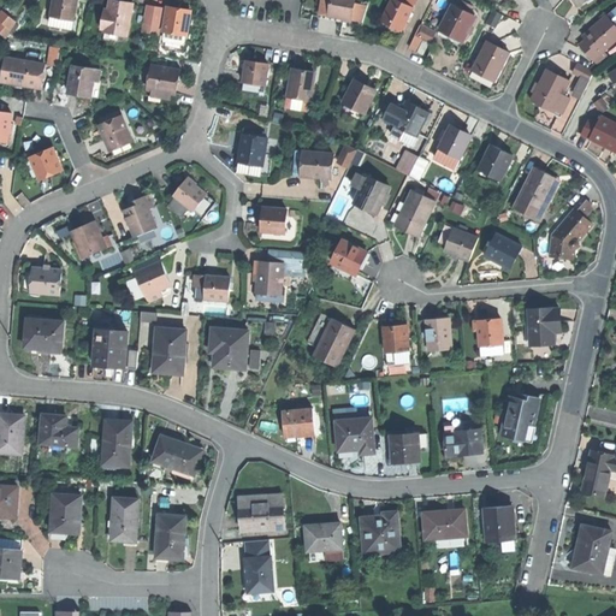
[(52,0),(49,24),(73,28),(77,0),(52,0)]
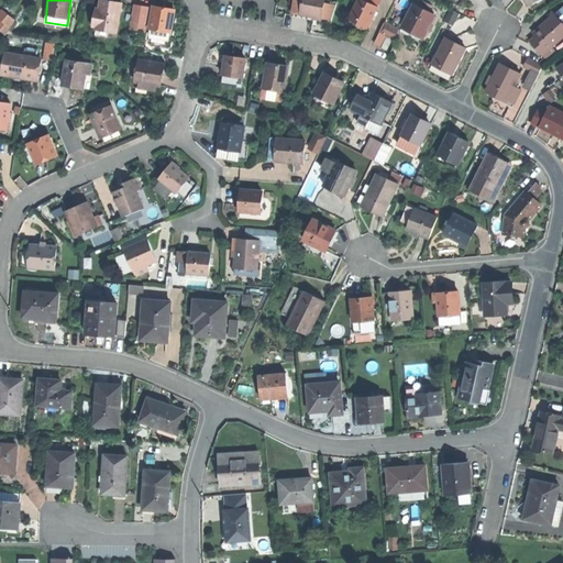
[(94,25),(97,26),(117,30),(118,30),(122,2),(112,0),(110,0),(101,0),(100,9),(97,8),(94,25)]
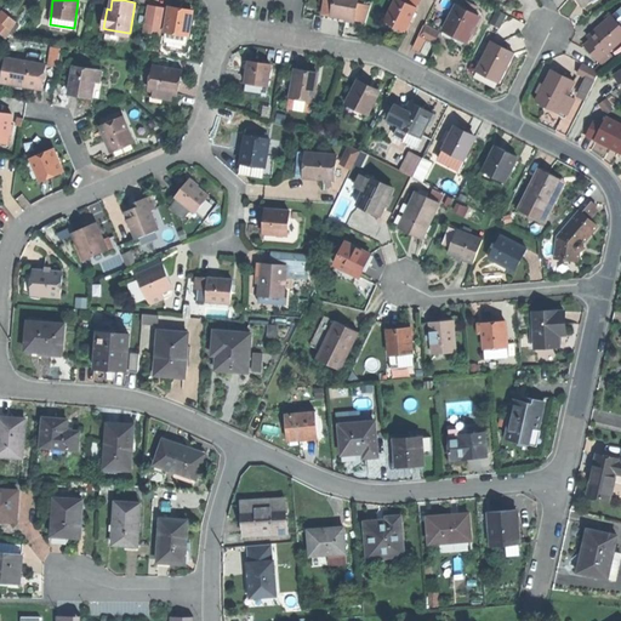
[(357,0),(324,0),(323,15),(339,17),(354,21),(357,0)]
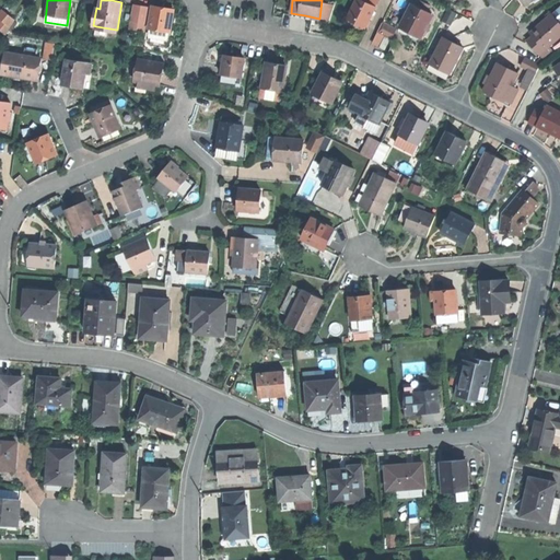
[(374,6),(373,4),(361,0),(353,0),(347,16),(366,24),(374,6)]
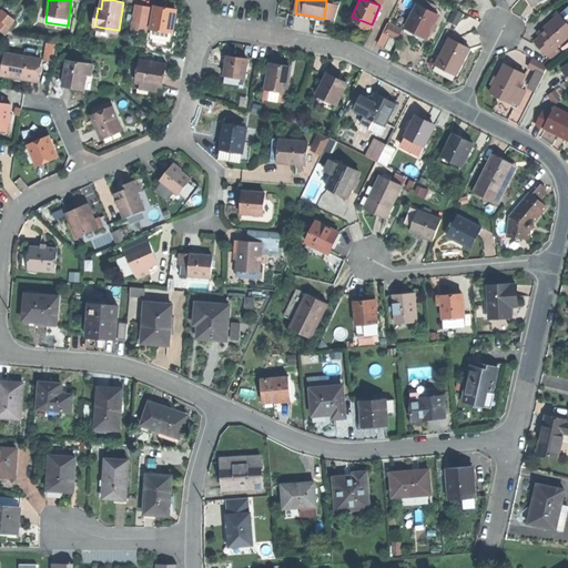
[(427,39),(428,34),(433,26),(438,16),(417,4),(405,28),(416,33),(427,39)]
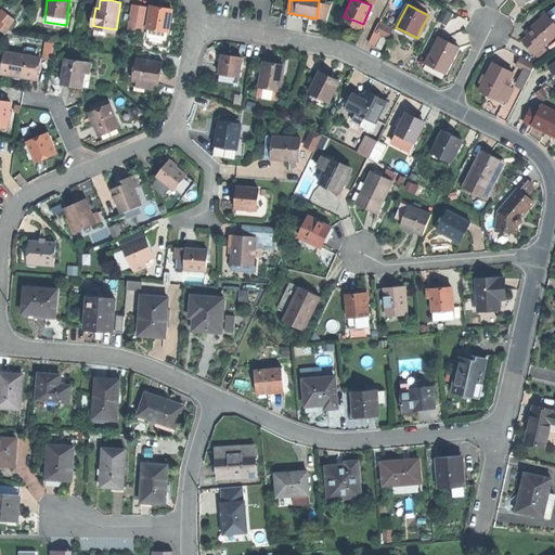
[(149,27),(151,28),(167,31),(168,31),(170,23),(172,10),(153,5),(149,27)]
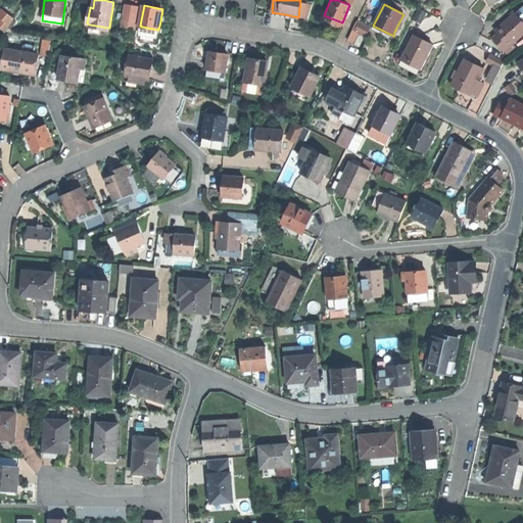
[(425,11),(419,8),(414,19),(420,22),(425,11)]
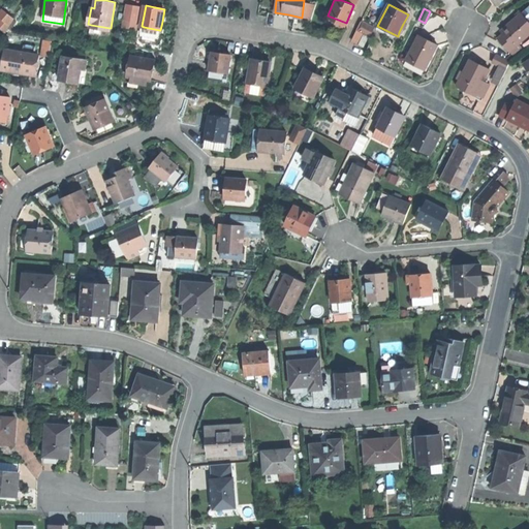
[(6,23),(10,16),(6,11),(0,17),(6,23)]
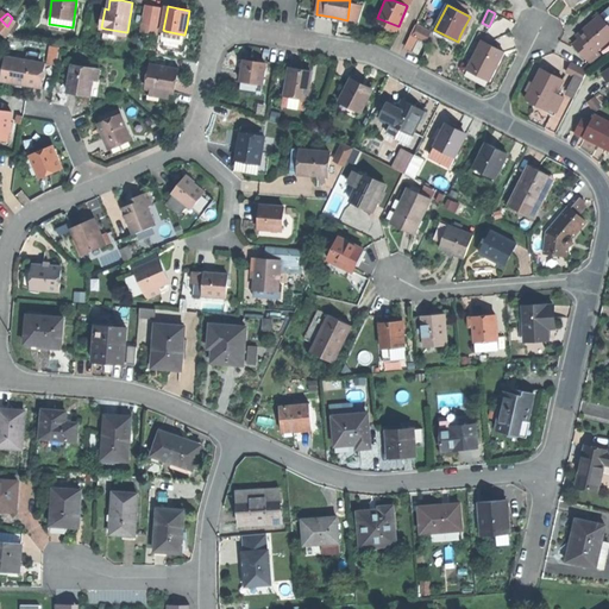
[(581,39),(592,54),(608,39),(608,24),(602,16),(601,14),(577,36),(581,39)]
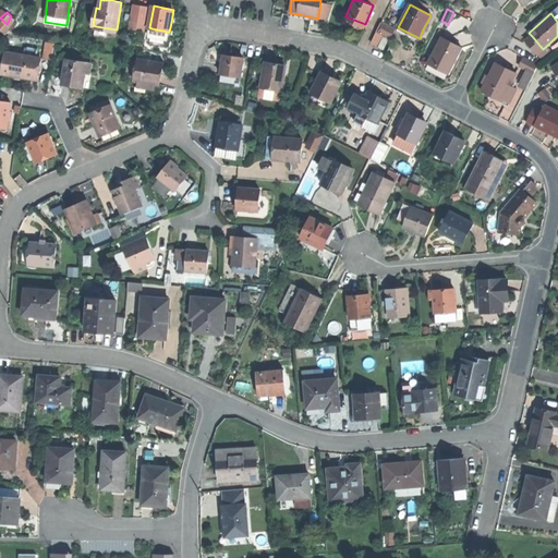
[(364,27),(365,24),(346,16),(344,20),(354,23),(364,27)]
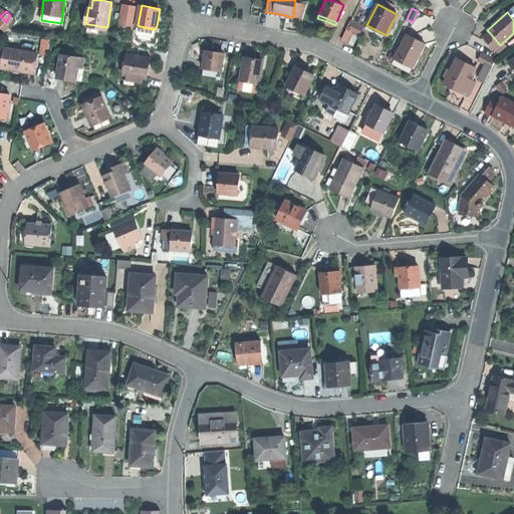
[(363,26),(350,20),(346,28),(359,35),(363,26)]
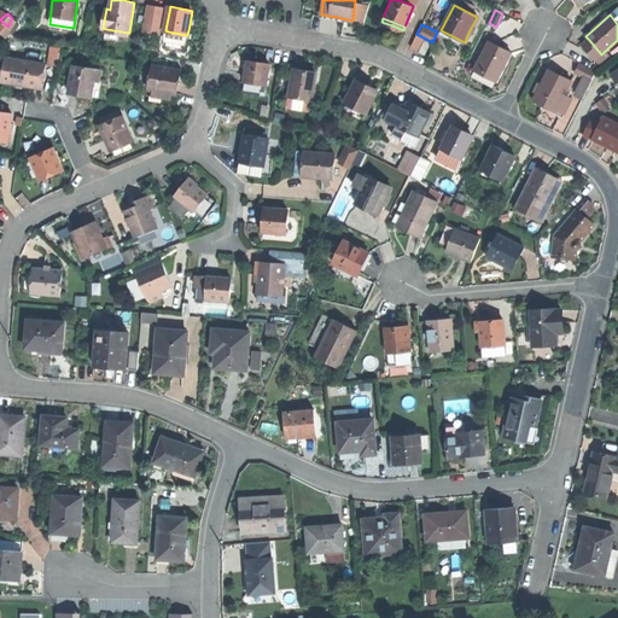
[(186,35),(168,31),(165,40),(185,45),(186,35)]
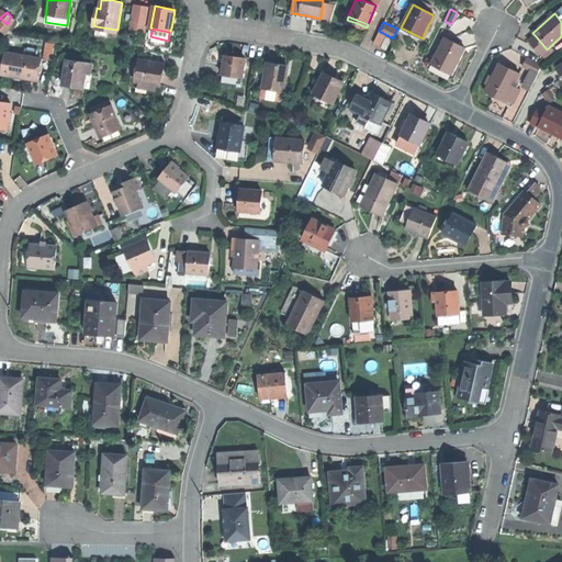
[(392,40),(386,36),(381,47),(386,49),(392,40)]
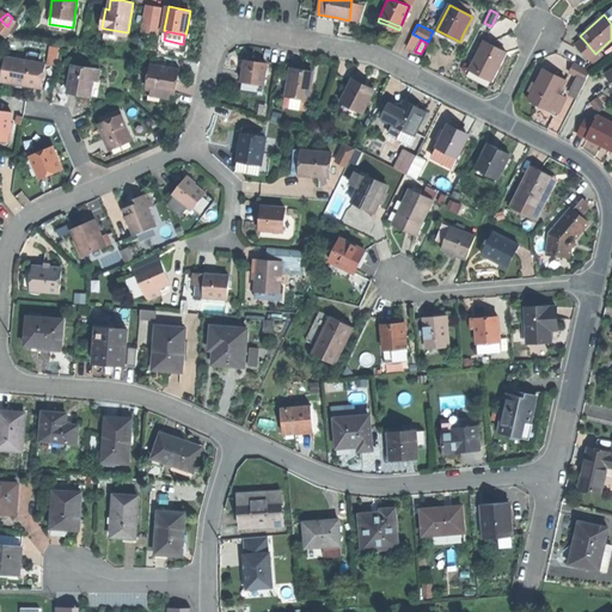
[(589,60),(595,54),(583,40),(576,46),(581,50),(589,60)]
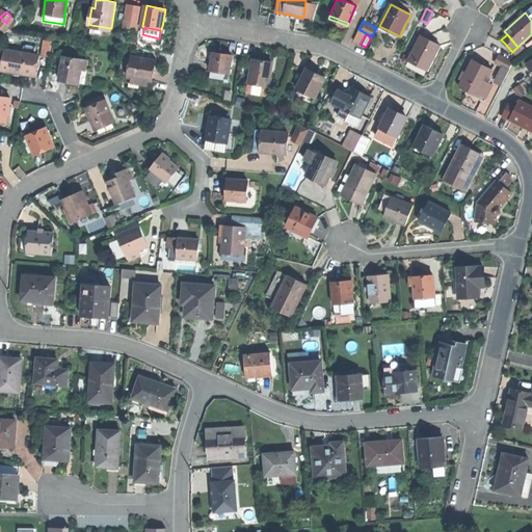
[(409,58),(428,69),(435,55),(441,46),(421,35),(409,58)]
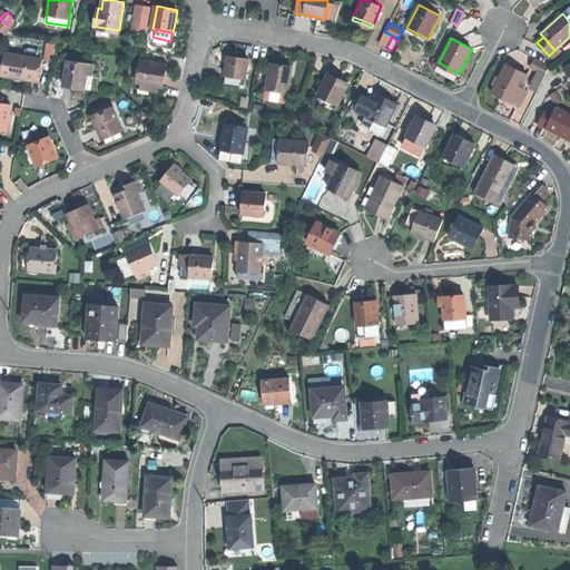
[(53,60),(57,45),(48,43),(46,59),(53,60)]
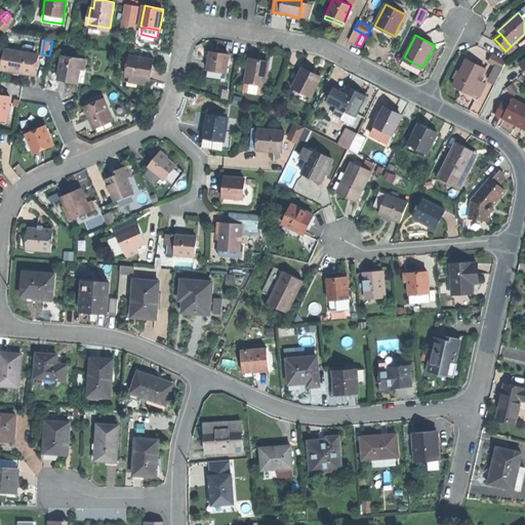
[(40,53),(6,47),(2,69),(19,72),(36,75),(40,53)]
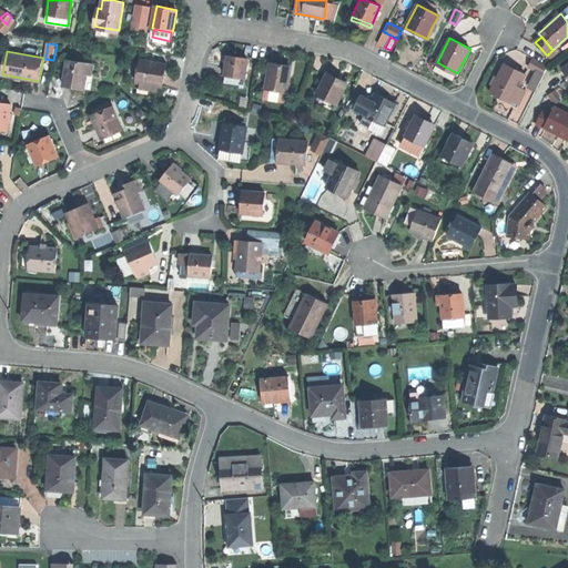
[(245,79),(249,59),(239,58),(227,56),(224,75),(245,79)]
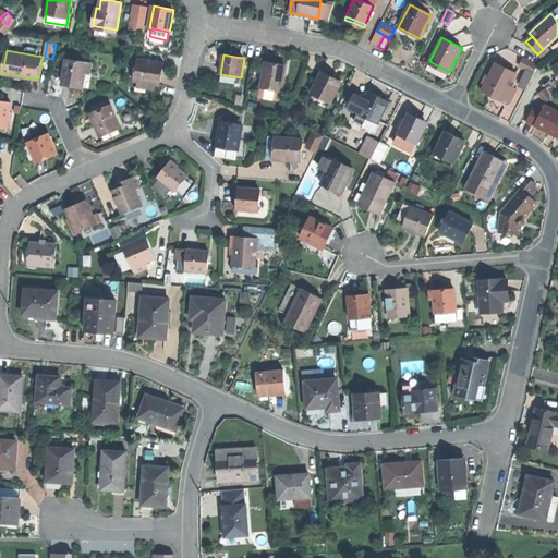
[(89,87),(94,62),(67,57),(62,82),(72,84),(89,87)]
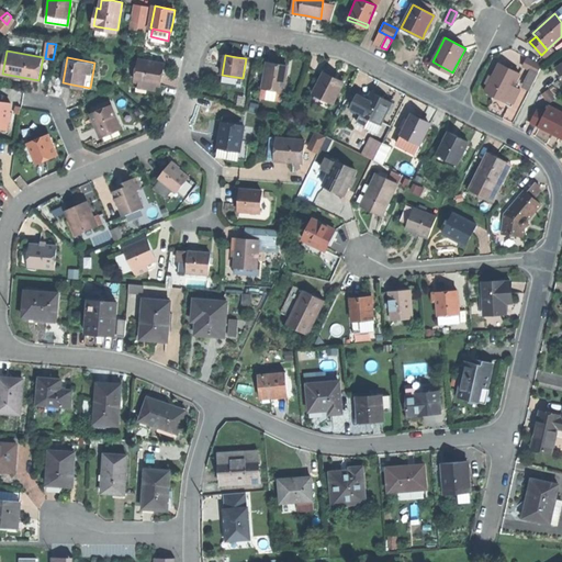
[(136,80),(138,80),(157,85),(160,86),(164,76),(167,64),(142,57),(136,80)]
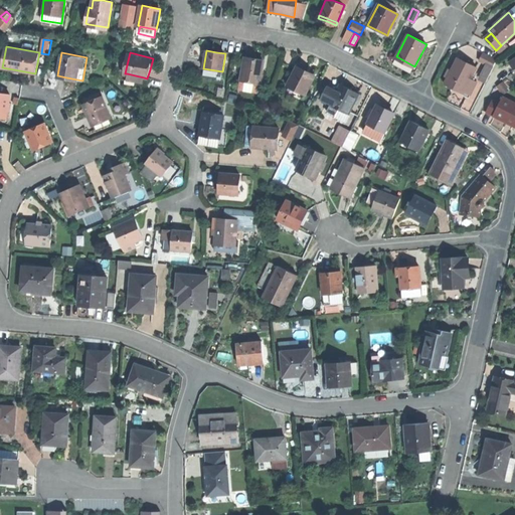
[(492,66),(495,60),(482,54),(479,60),(486,63),(492,66)]
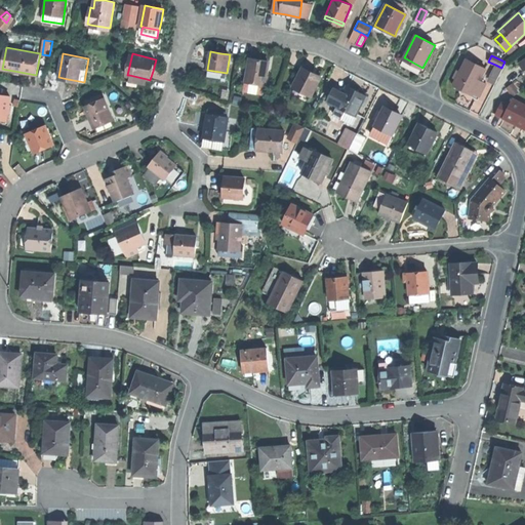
[(421,71),(422,68),(404,57),(402,61),(421,71)]
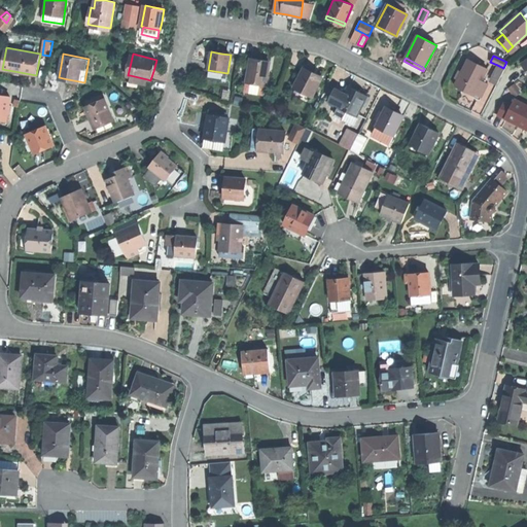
[(475,96),(475,94),(482,81),(488,69),(467,59),(460,73),(454,85),(475,96)]
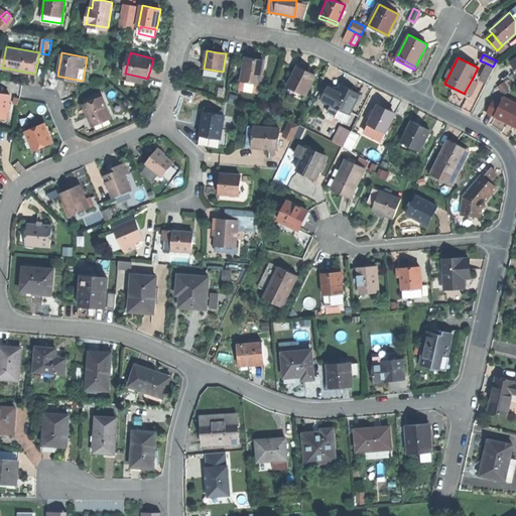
[(241,80),(261,84),(264,62),(255,60),(244,58),(241,80)]
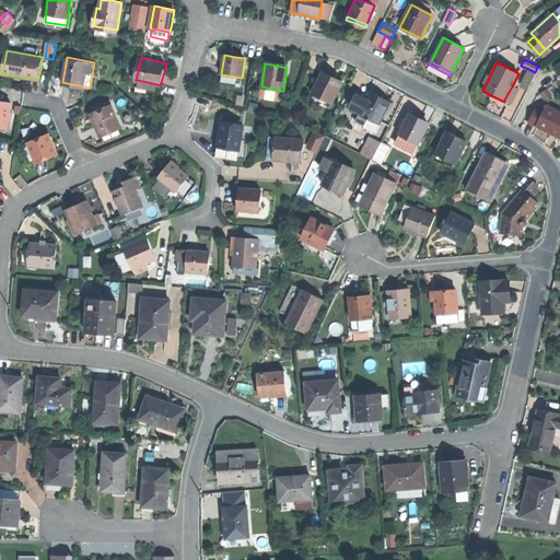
[(527,89),(535,72),(528,69),(520,84),(527,89)]
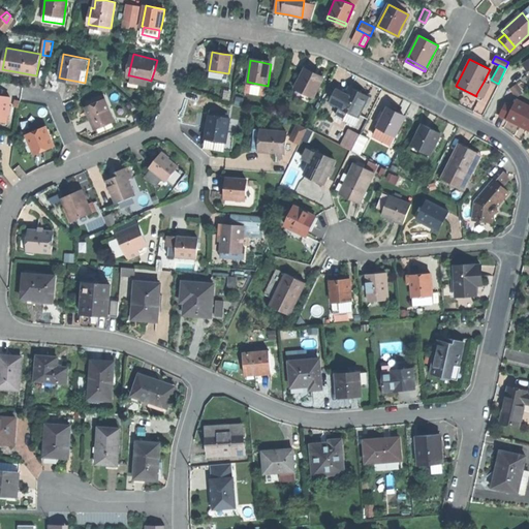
[(315,72),(305,67),(292,91),(312,100),(323,76),(315,72)]
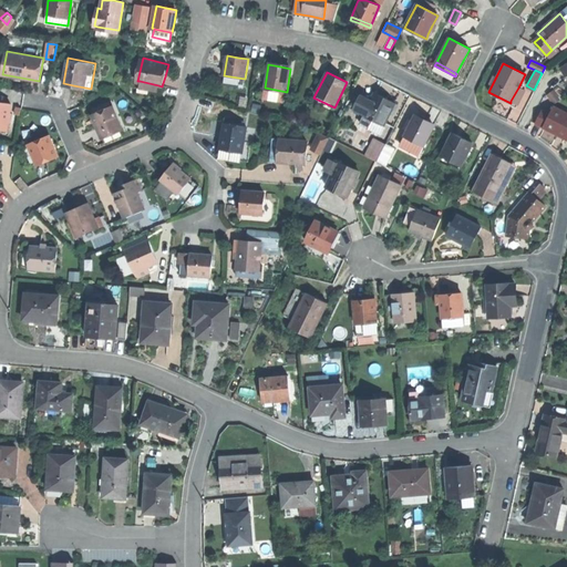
[(158,85),(140,81),(138,86),(157,91),(158,85)]
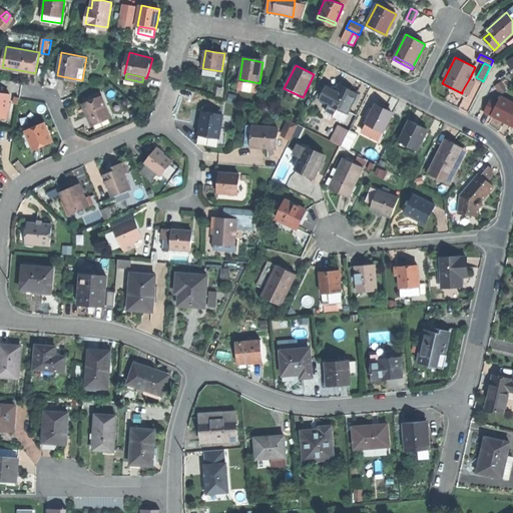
[(258,91),(260,83),(239,79),(237,88),(258,91)]
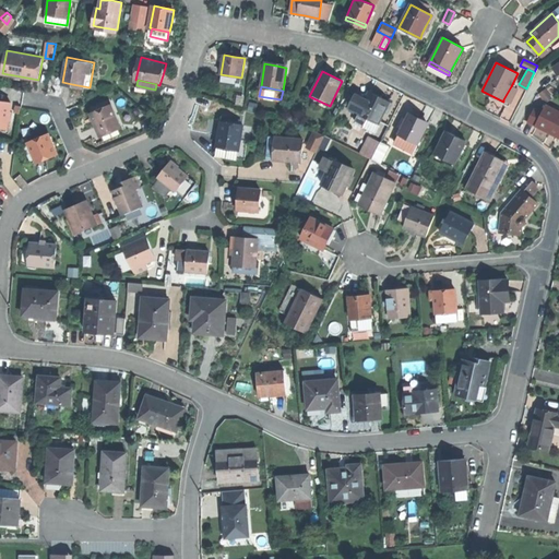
[(511,86),(503,99),(512,104),(519,91),(511,86)]
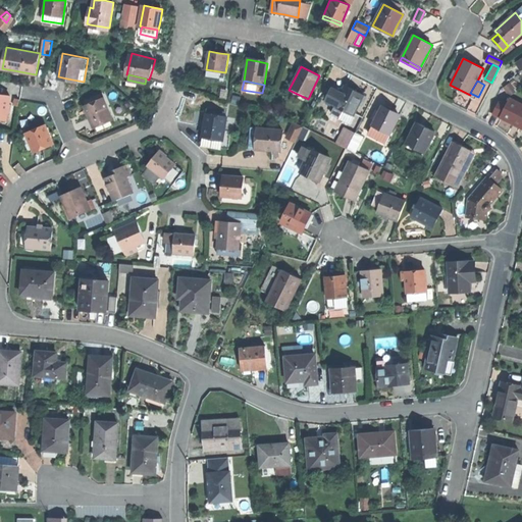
[(345,85),(341,93),(335,103),(353,111),(359,100),(360,100),(364,94),(354,89),(345,85)]
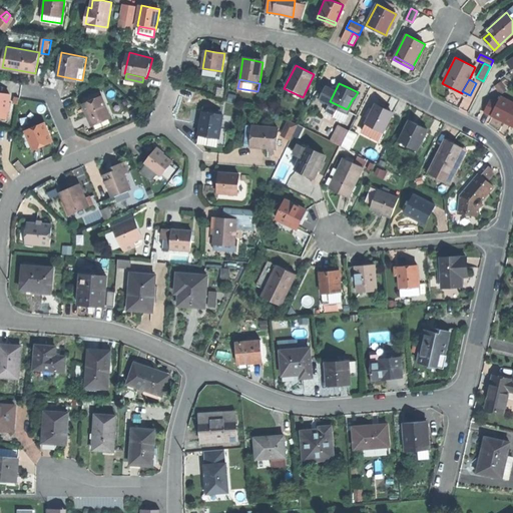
[(335,91),(326,86),(321,96),(330,101),(335,91)]
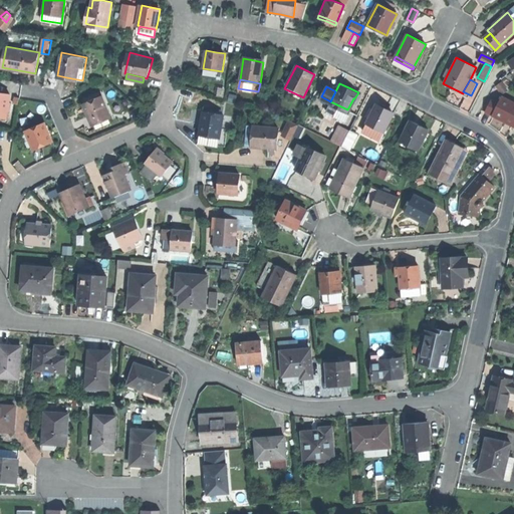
[(9,106),(11,94),(0,92),(0,117),(7,118),(9,106)]
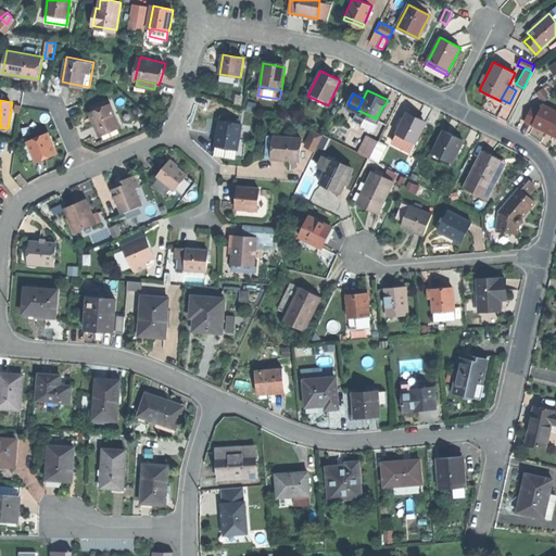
[(100,134),(101,133),(116,126),(118,125),(110,102),(90,111),(100,134)]
